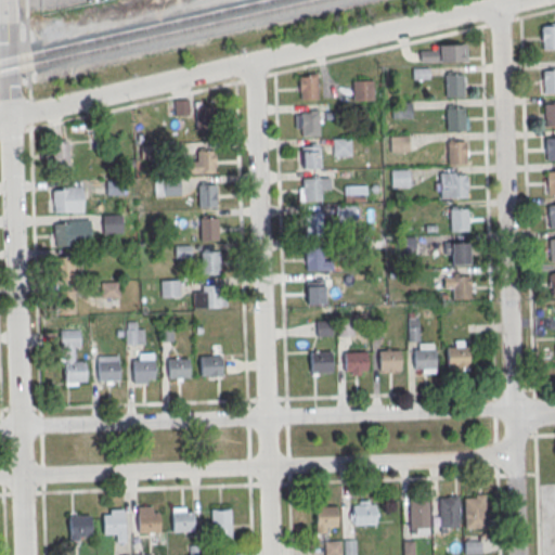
[(554,26),(554,48),(542,49),(542,27),(554,26)]
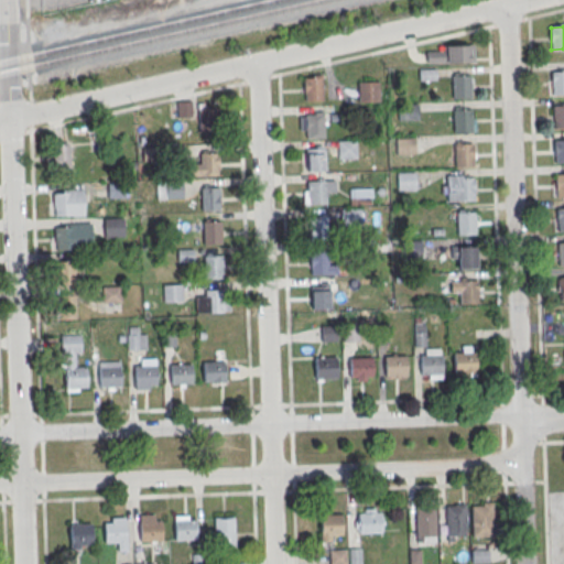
[(426,62),(474,62),(474,45),(437,45),(437,51),(426,51),(426,62)]
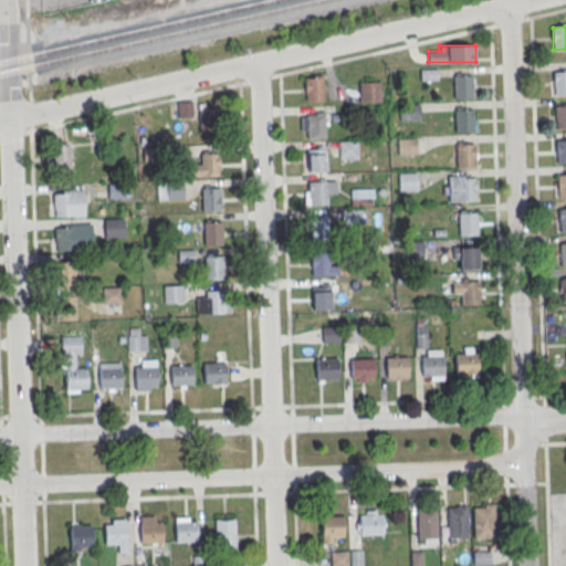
[(565,73),(565,95),(555,96),(554,74),(565,73)]
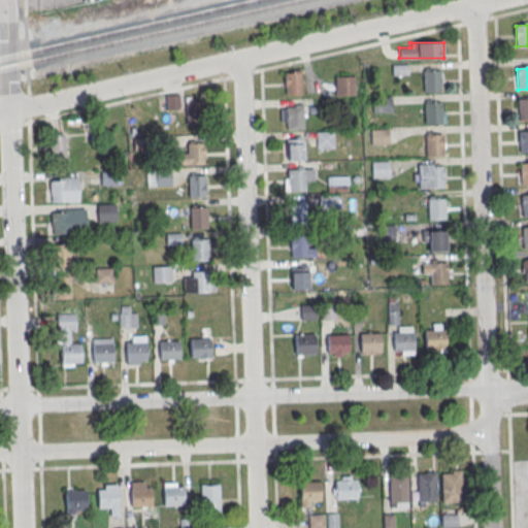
[(440,71),(440,92),(424,93),(423,72),(440,71)]
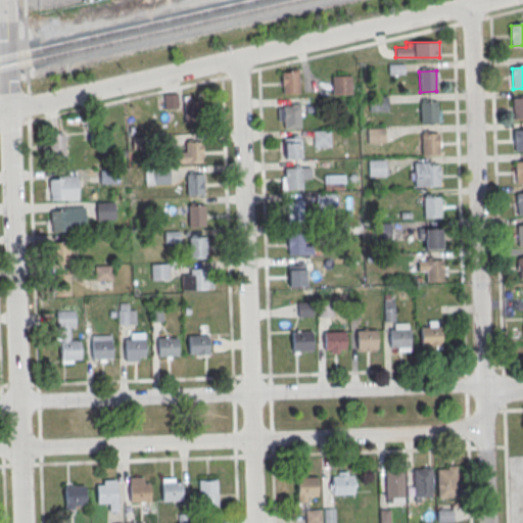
[(297,73),(298,93),(282,94),(281,74),(297,73)]
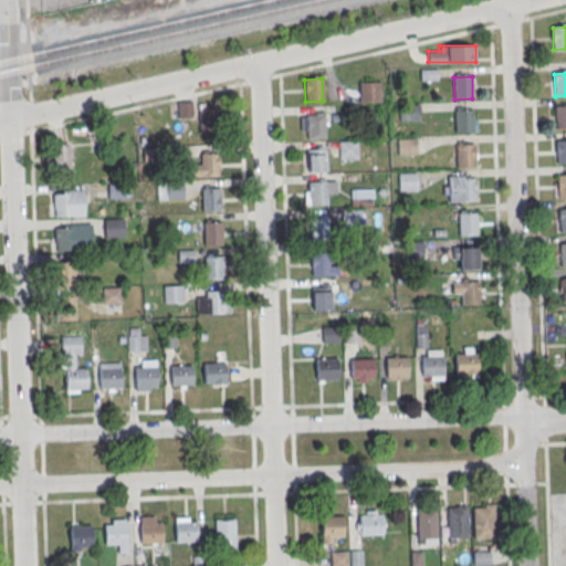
[(359,84),(379,83),(380,102),(360,102),(359,84)]
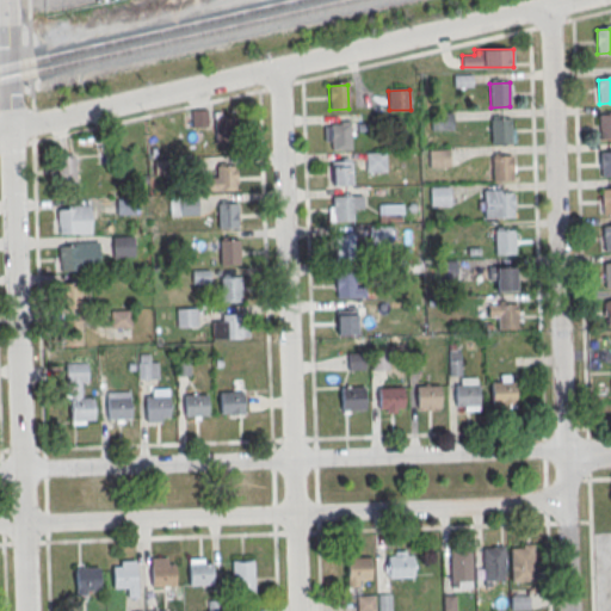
[(192,127),(207,127),(207,109),(192,109),(192,127)]
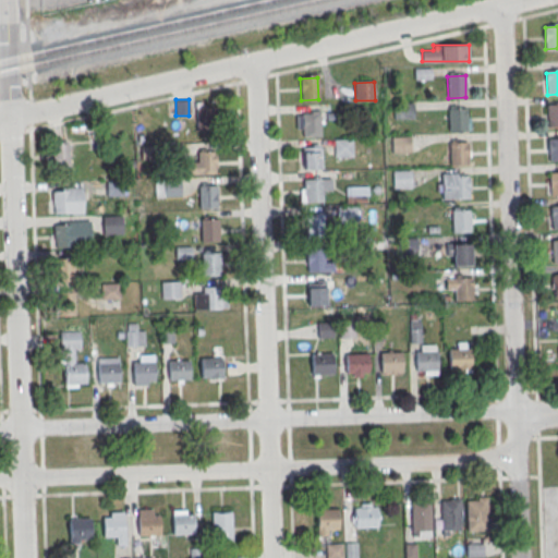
[(395,102),(413,102),(413,119),(396,120),(395,102)]
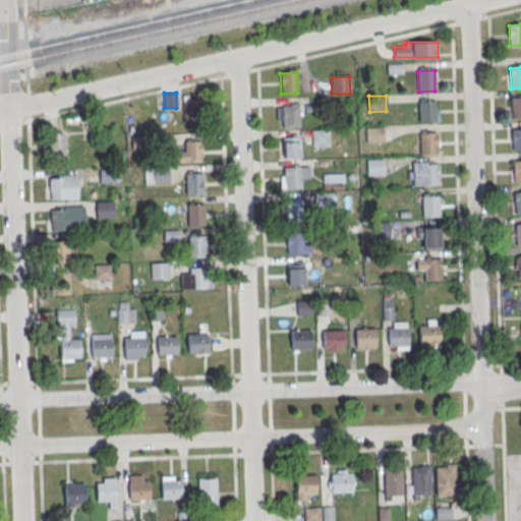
[(520,98),(520,118),(511,119),(511,99),(520,98)]
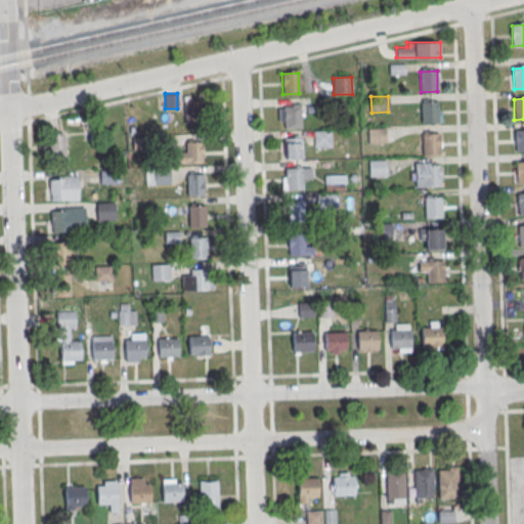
[(203,99),(184,99),(184,120),(203,120),(203,99)]
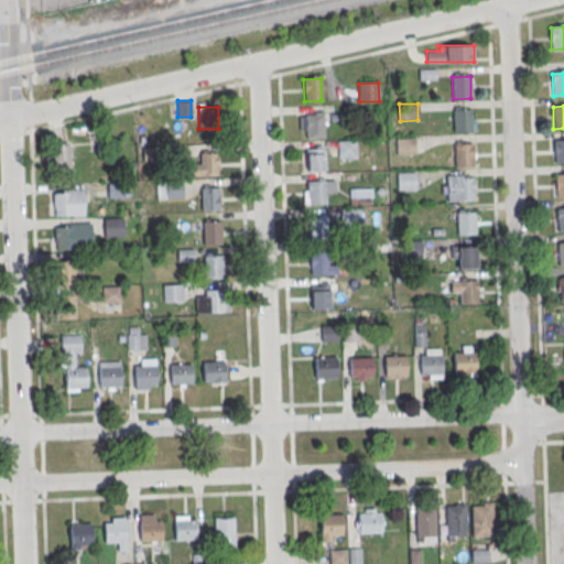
[(470,110),(472,133),(454,133),(453,111),(470,110)]
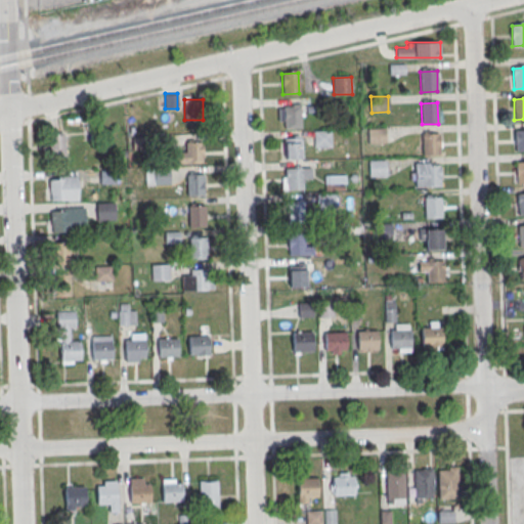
[(300,107),(300,128),(284,128),(284,107),(300,107)]
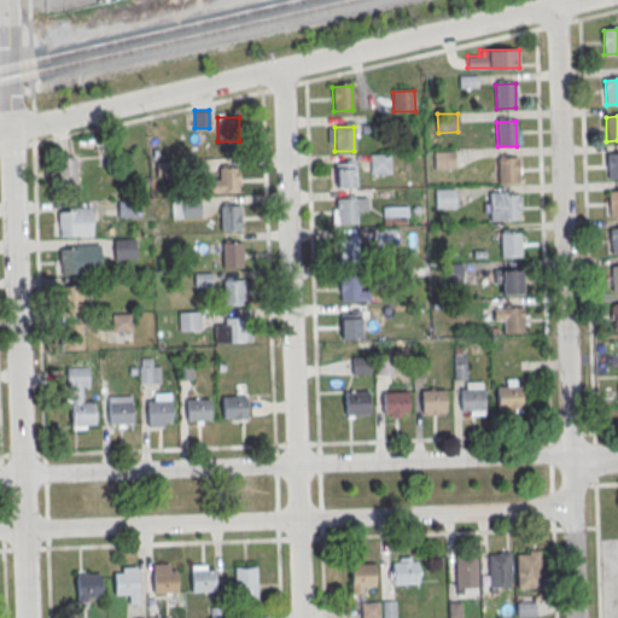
[(435,152),(454,151),(455,170),(436,172),(435,152)]
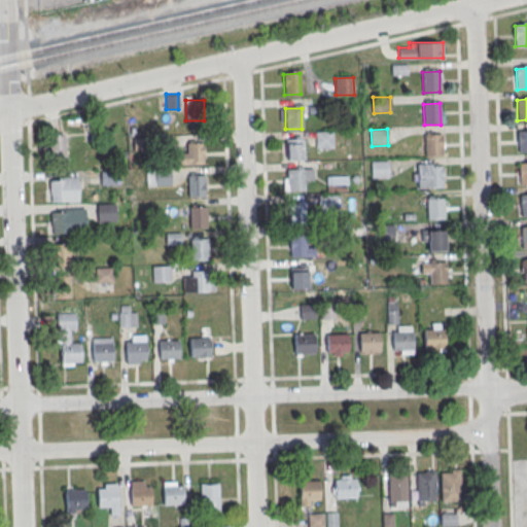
[(315,133),(332,132),(332,148),(316,148),(315,133)]
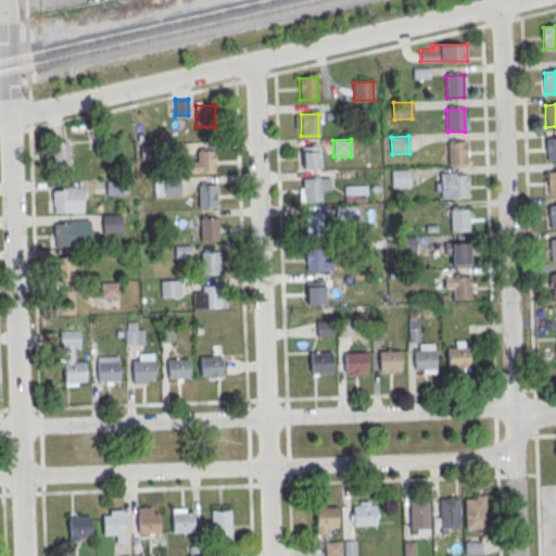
[(555,139),(555,161),(547,161),(546,139),(555,139)]
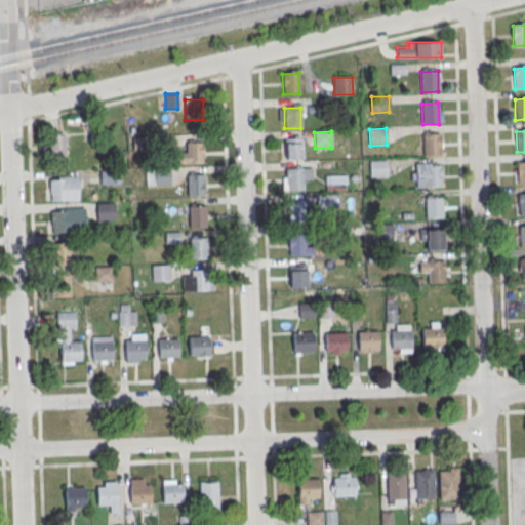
[(64,135),(65,156),(48,157),(47,136),(64,135)]
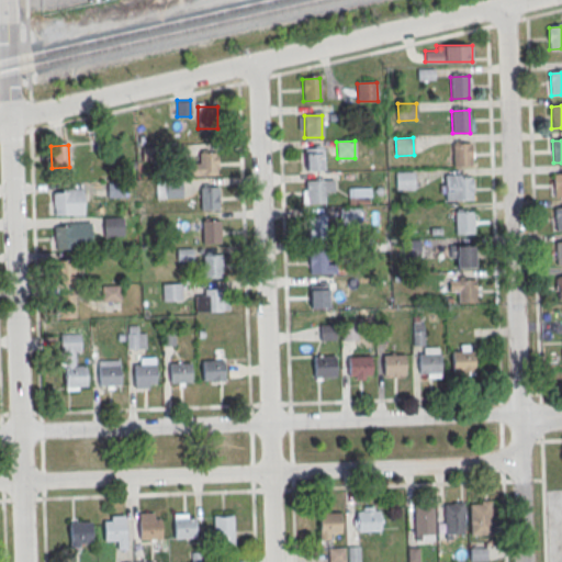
[(471,145),(471,167),(453,167),(452,145),(471,145)]
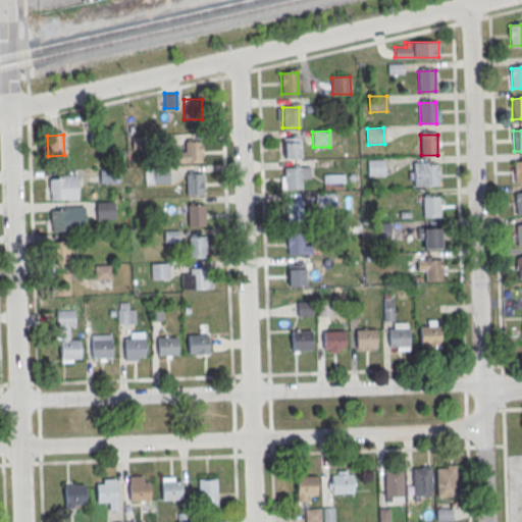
[(300,138),(301,158),(283,159),(283,139),(300,138)]
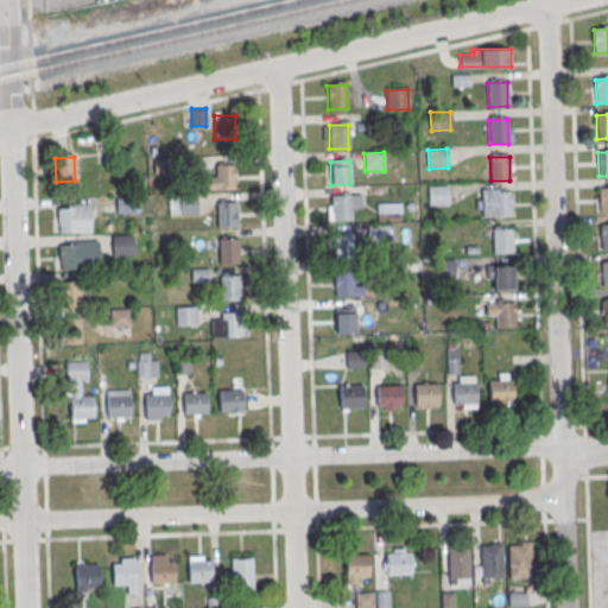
[(235,164),(215,164),(215,176),(204,176),(204,189),(235,189),(235,164)]
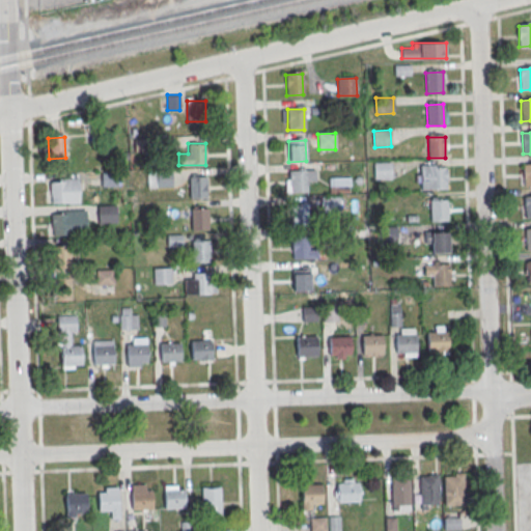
[(530,162),(522,162),(522,185),(530,184),(530,162)]
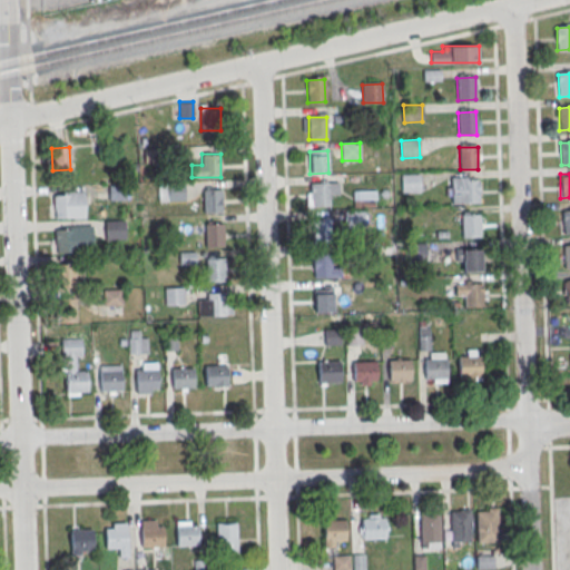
[(401,176),(420,175),(420,193),(402,193),(401,176)]
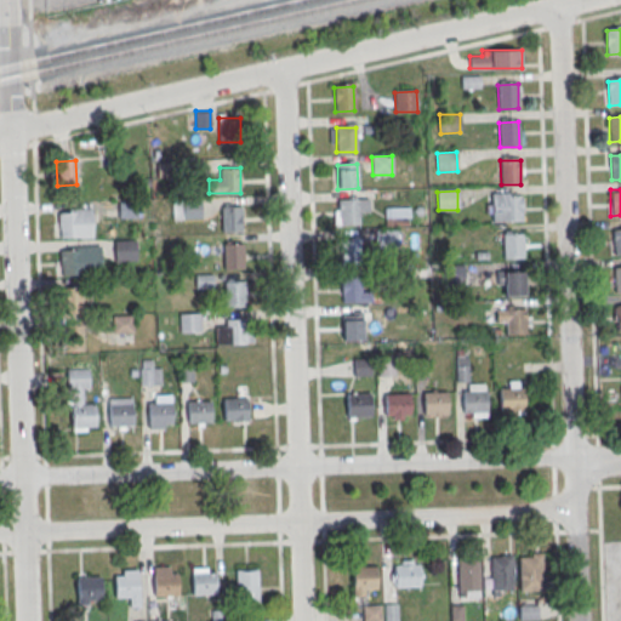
[(522,197),(522,221),(502,221),(502,197),(522,197)]
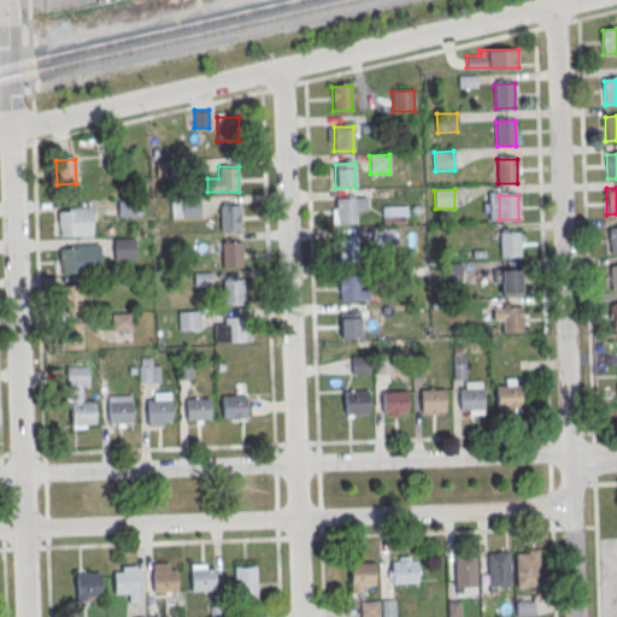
[(366,198),(368,211),(356,212),(357,223),(336,223),(336,199),(366,198)]
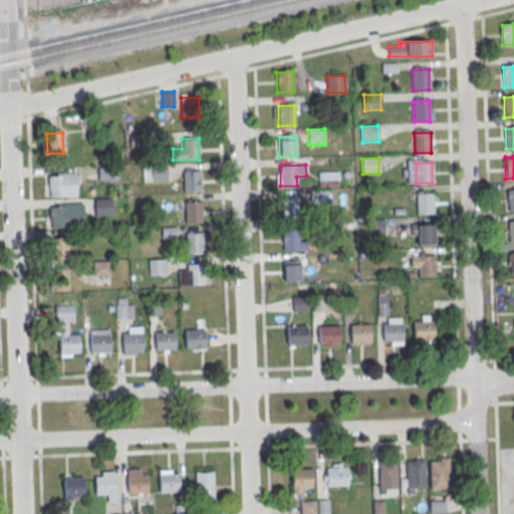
[(151,166),(165,166),(166,181),(151,182),(151,166)]
